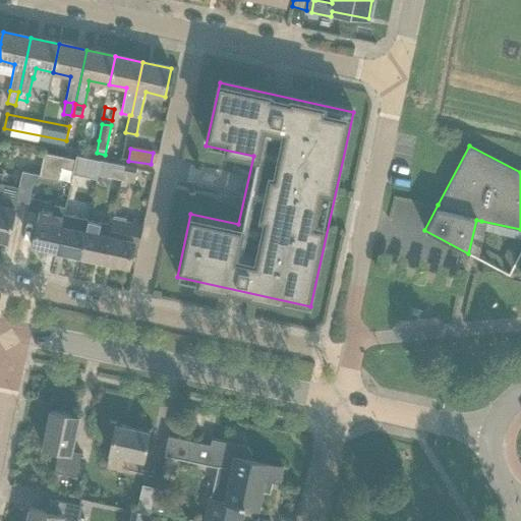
[(39,176),(40,176),(57,180),(60,168),(72,170),(74,160),(44,154),(39,175),(39,176)]
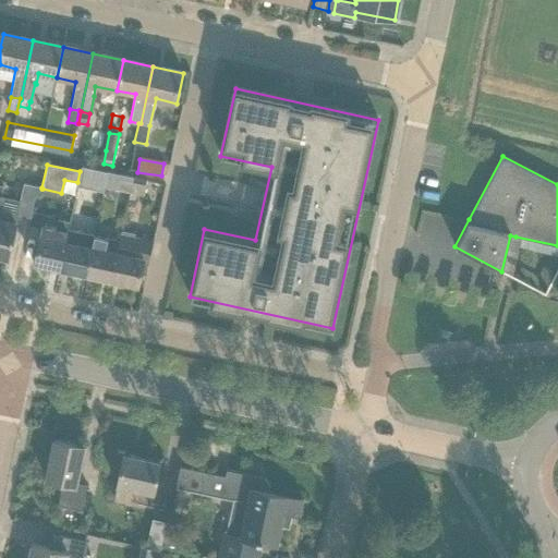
[(80,171),(77,182),(104,187),(107,172),(94,170),(93,174),(80,171)]
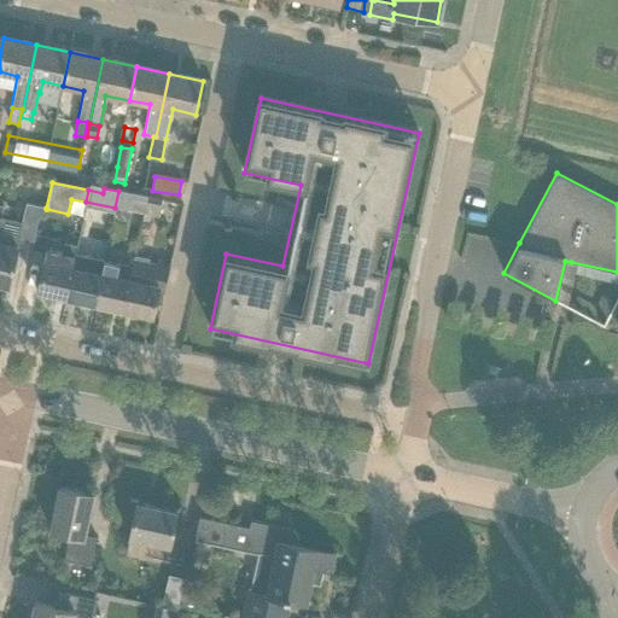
[(146,197),(118,191),(115,208),(143,214),(146,197)]
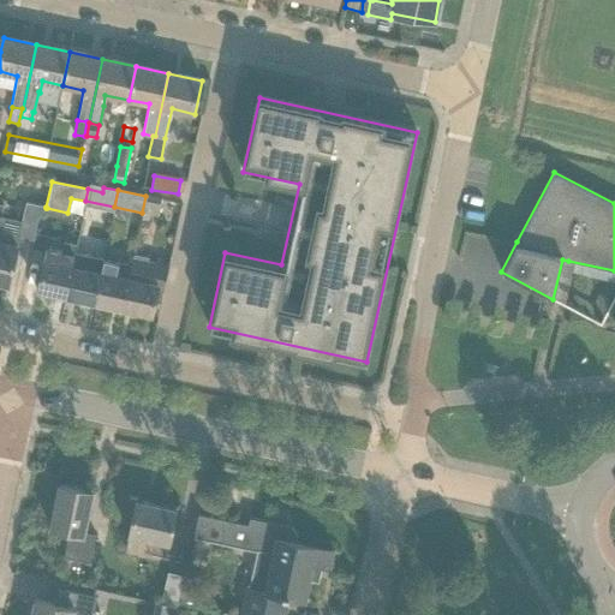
[(161,199),(145,196),(142,213),(159,216),(160,204),(161,199)]
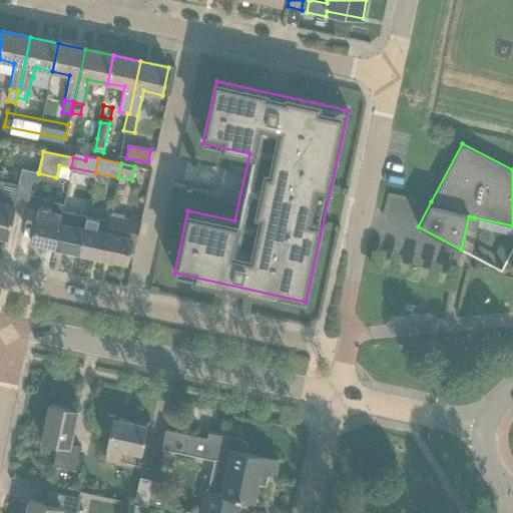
[(38,173),(38,172),(22,169),(14,204),(26,207),(26,206),(28,194),(31,182),(39,173),(38,173)]
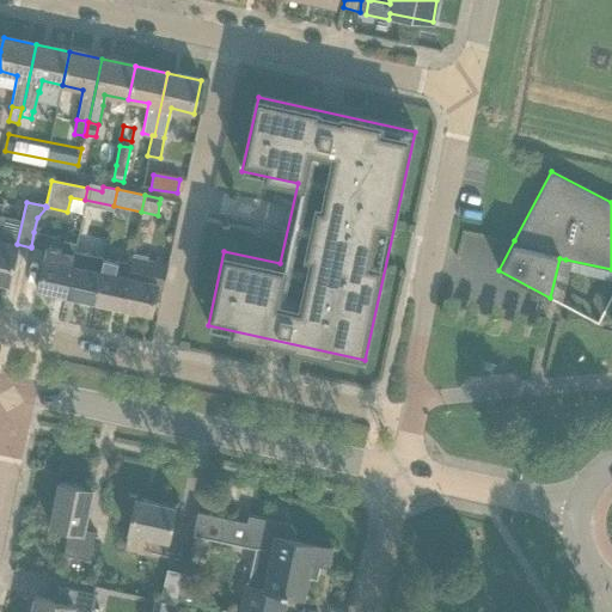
[(0,281),(8,283),(17,244),(0,239),(0,230),(2,216),(1,216),(0,215),(0,281)]
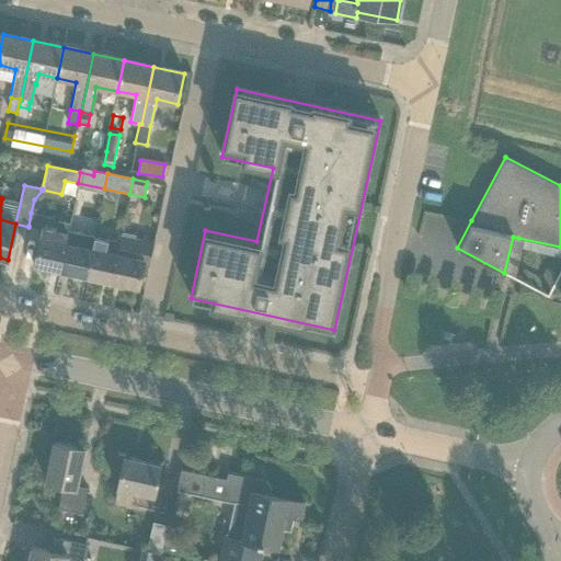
[(42,229),(33,265),(59,271),(68,231),(70,224),(58,221),(57,230),(42,227),(44,216),(31,213),(29,226),(42,229)]
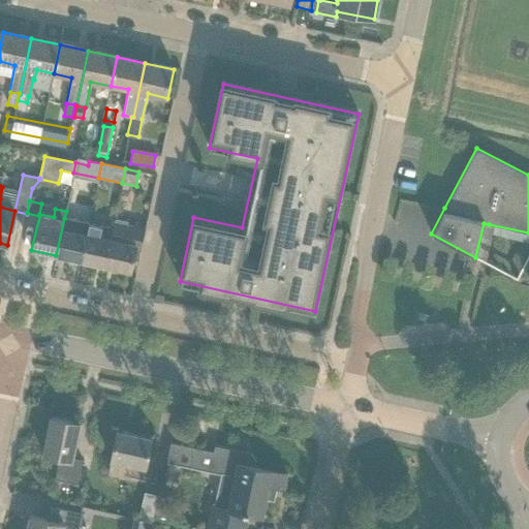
[(79,221),(64,218),(56,255),(81,260),(88,224),(79,222),(79,221)]
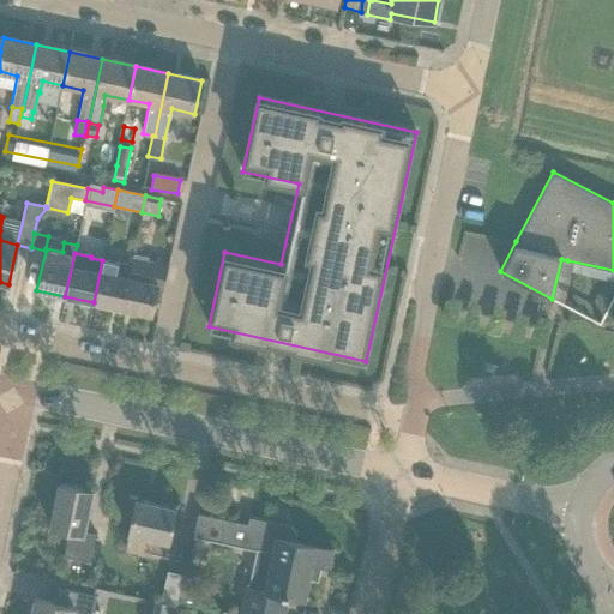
[(131,266),(121,308),(151,315),(156,290),(162,292),(166,278),(169,263),(167,262),(167,266),(146,262),(148,258),(133,254),(131,266)]
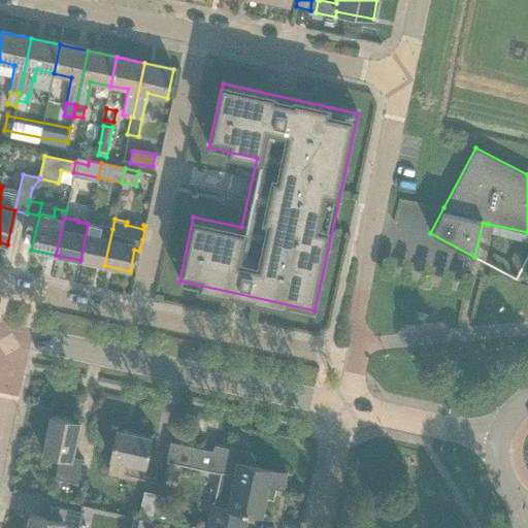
[(112,229),(88,224),(80,260),(104,265),(112,229)]
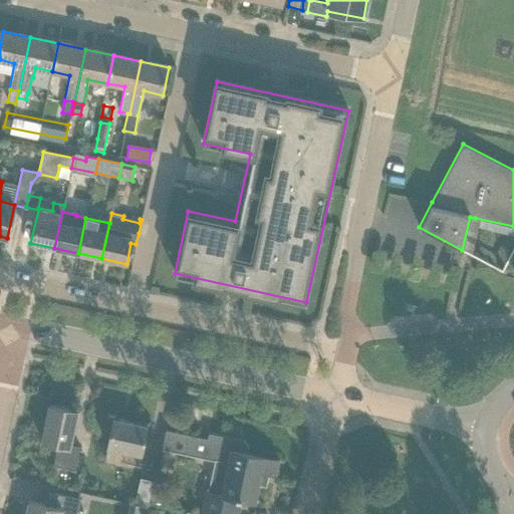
[(75,471),(80,448),(69,445),(76,411),(50,405),(42,442),(58,445),(53,466),(75,471)]
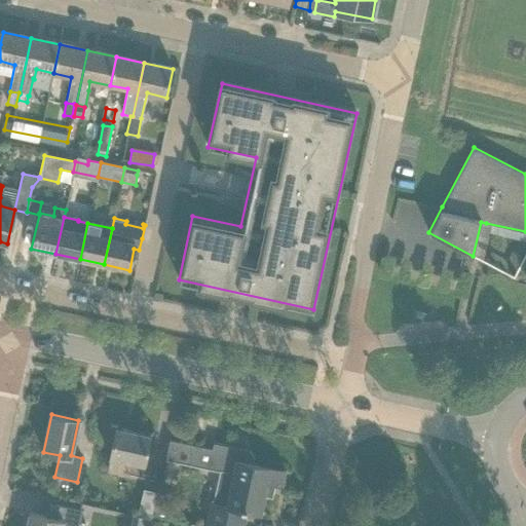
[(144,464),(150,436),(116,428),(110,457),(111,457),(108,472),(119,475),(122,460),(144,464)]
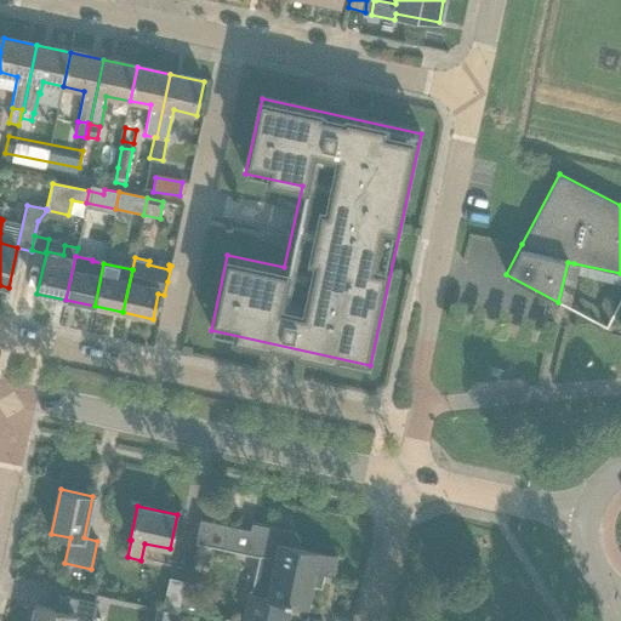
[(332,574),(336,556),(280,543),(283,530),(251,523),(250,530),(199,519),(194,542),(275,559),(267,597),(249,592),(244,619),(252,620),(286,620),(291,603),(307,607),(314,570),(332,574)]
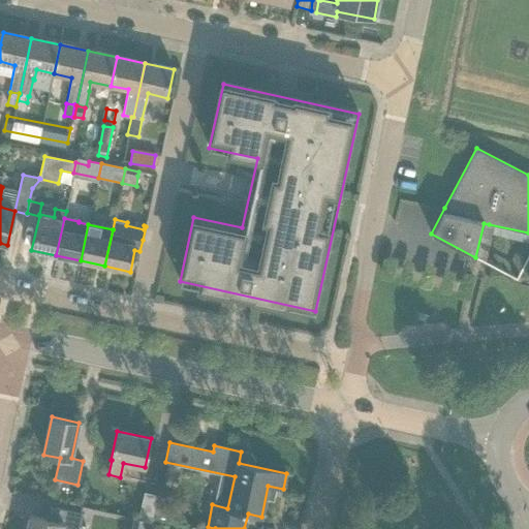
[(157,496),(144,493),(137,519),(152,522),(157,496)]
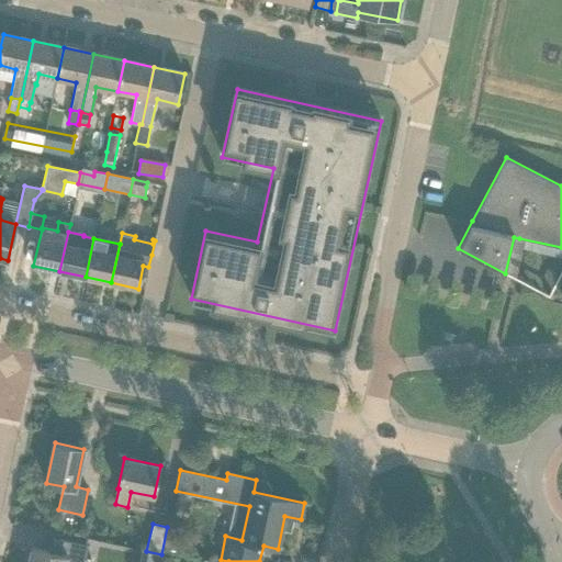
[(182,536),(168,532),(164,549),(178,552),(182,536)]
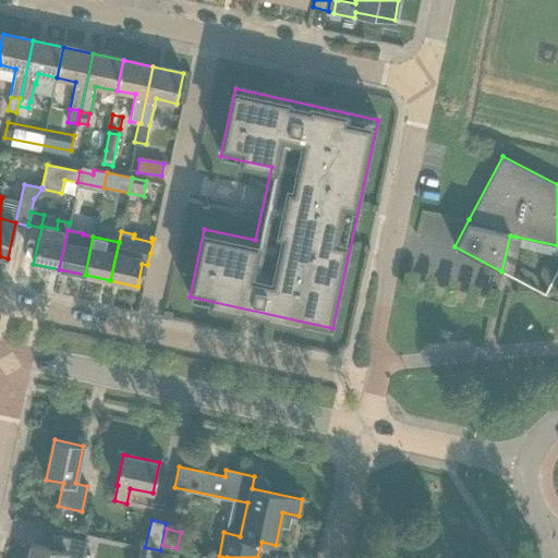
[(28,557),(91,557),(84,557),(87,543),(58,536),(55,550),(32,545),(28,557)]
